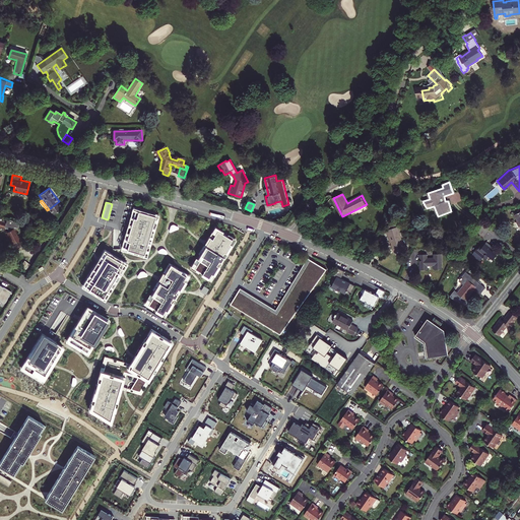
[(156,215),(136,209),(135,213),(124,248),(144,254),(148,244),(156,215)]
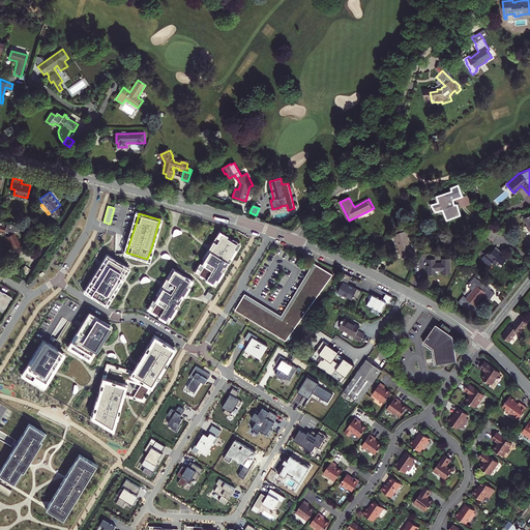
[(21,228),(0,221),(0,231),(8,233),(9,236),(7,237),(13,249),(19,246),(21,245),(16,235),(15,234),(15,232),(18,233),(19,232),(21,228)]
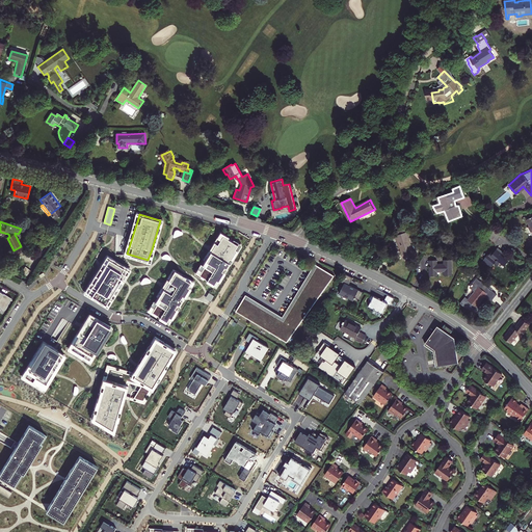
[(407,233),(395,236),(401,256),(407,254),(408,257),(416,255),(415,251),(413,251),(407,233)]
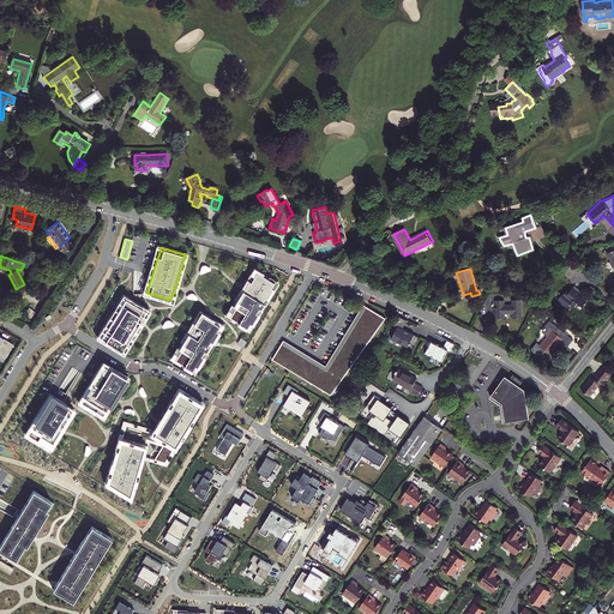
[(275,282),(257,272),(251,282),(248,281),(245,288),(242,292),(245,293),(241,296),(240,295),(233,306),(235,307),(229,317),(246,327),(250,323),(252,324),(258,313),(257,312),(259,307),(260,308),(264,304),(263,302),(265,298),(266,299),(274,289),(271,288),(275,282)]
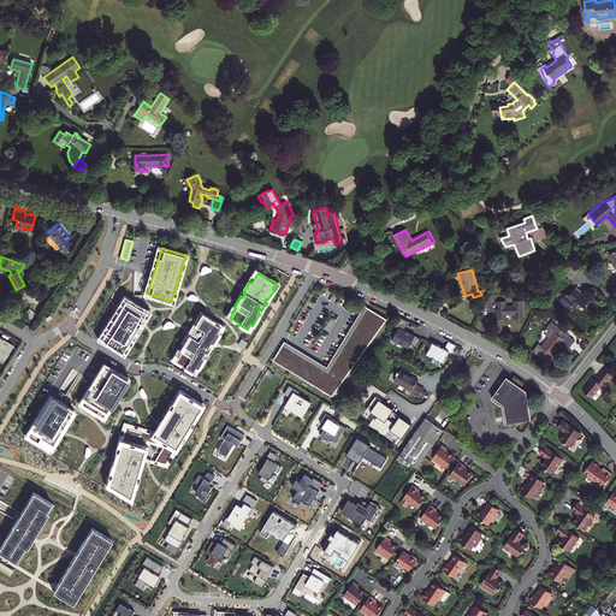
[(22,286),(16,290),(19,296),(25,292),(22,286)]
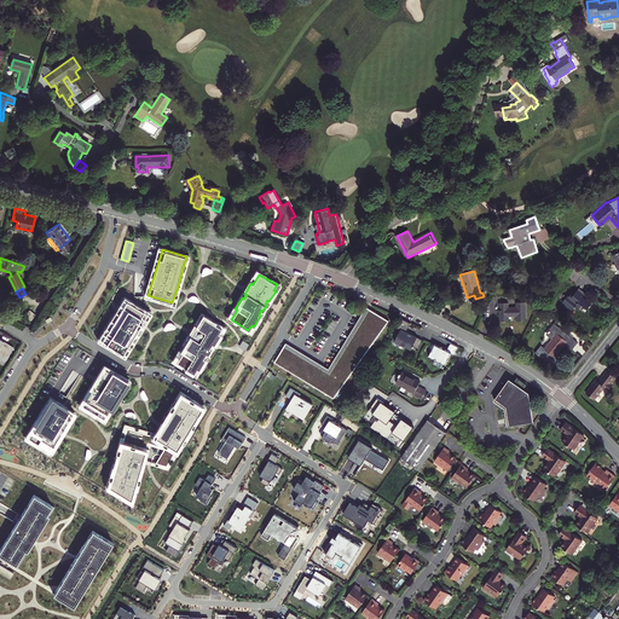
[(570,296),(567,295),(562,302),(572,311),(574,307),(578,310),(582,305),(588,310),(590,305),(582,299),(585,294),(578,288),(573,295),(571,294),(570,296)]
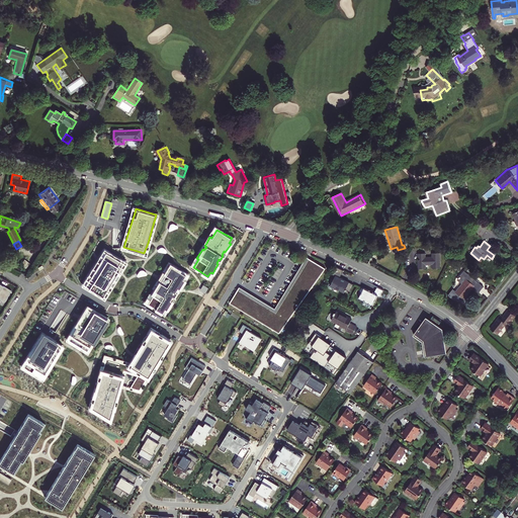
[(123,262),(106,251),(100,261),(85,285),(103,295),(118,271),(123,262)]
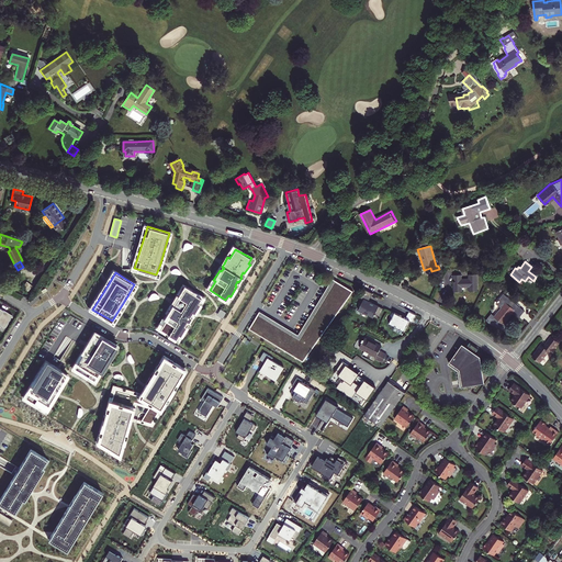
[(461,276),(453,276),(454,292),(462,292),(462,288),(470,288),(470,291),(478,291),(476,274),(470,274),(470,279),(461,280),(461,276)]
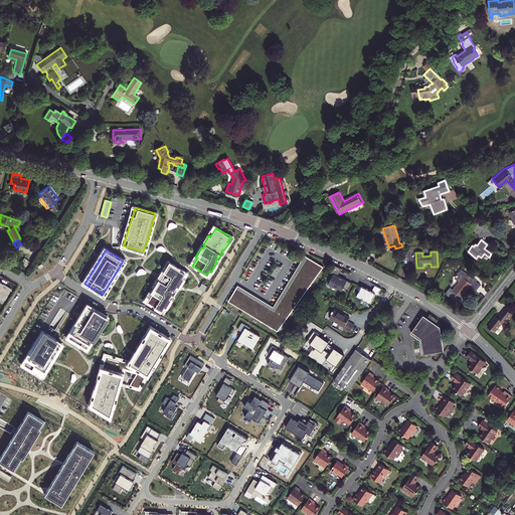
[(323,268),(307,258),(275,311),(236,288),(228,302),(278,332),(323,268)]
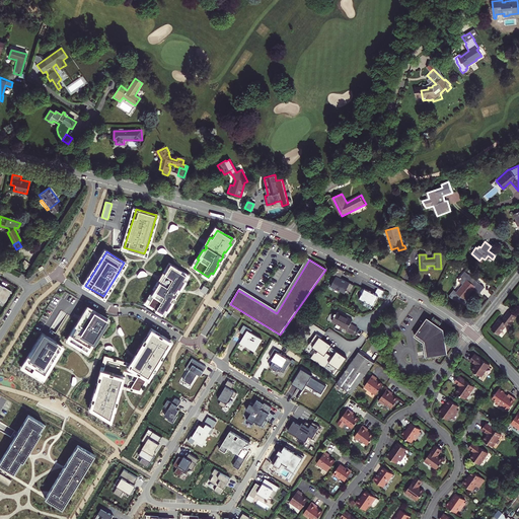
[(186,275),(171,266),(166,274),(164,273),(157,284),(151,294),(153,295),(148,304),(162,312),(165,308),(166,309),(178,290),(184,280),(183,279),(186,275)]
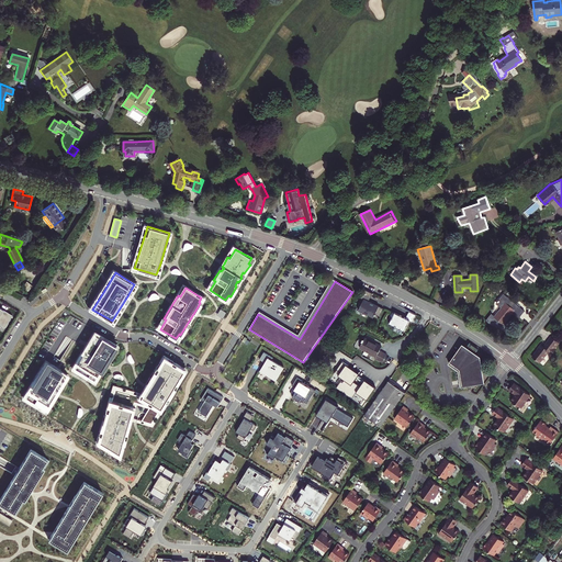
[(372,293),(364,290),(359,298),(363,300),(361,304),(360,303),(357,308),(362,312),(361,313),(367,316),(368,314),(373,317),(374,315),(375,315),(380,317),(383,308),(368,301),(372,293)]
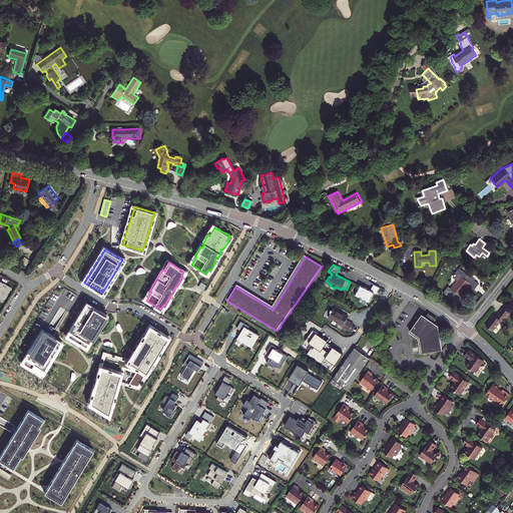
[(469,286),(473,280),(460,270),(454,277),(458,281),(451,290),(460,297),(469,286)]
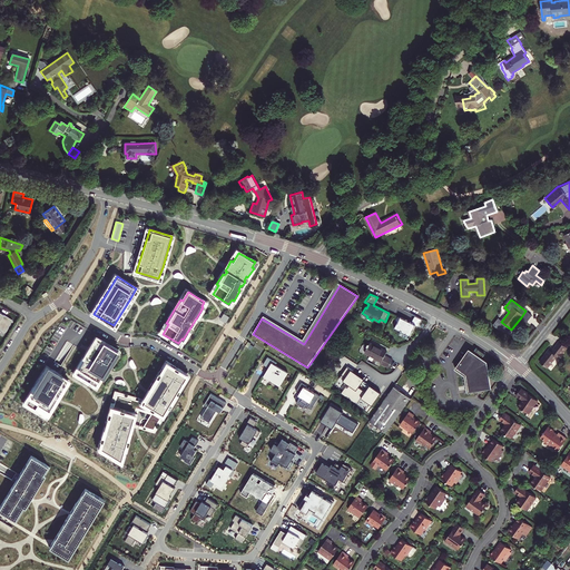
[(527,322),(531,316),(526,311),(521,317),(527,322)]
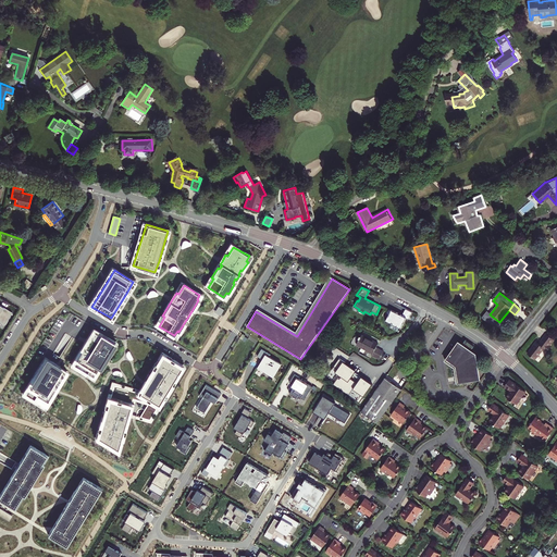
[(12,312),(0,305),(0,320),(5,324),(12,312)]
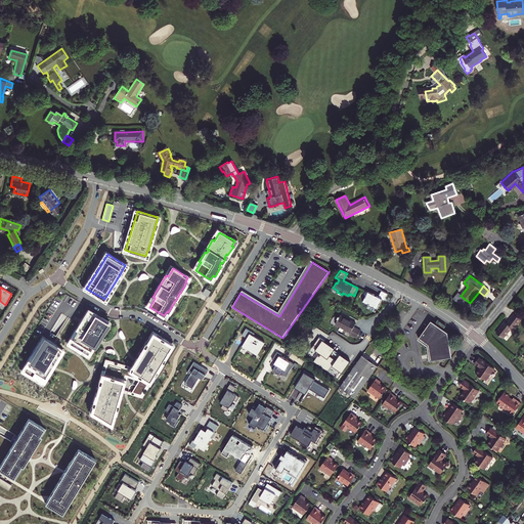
[(211,291),(206,288),(202,294),(208,297),(211,291)]
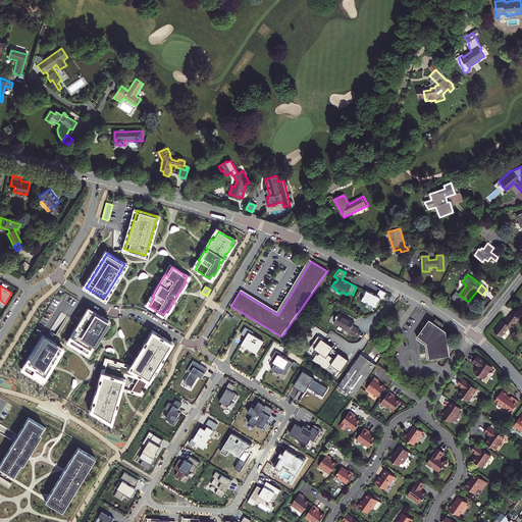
[(386,293),(379,290),(376,296),(371,293),(371,294),(364,290),(362,294),(364,296),(361,301),(366,304),(368,304),(368,303),(377,308),(381,299),(383,300),(386,293)]
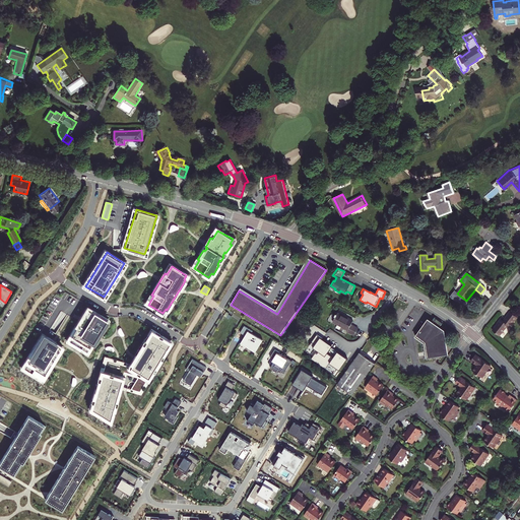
[(107,319),(88,308),(69,340),(87,351),(107,319)]
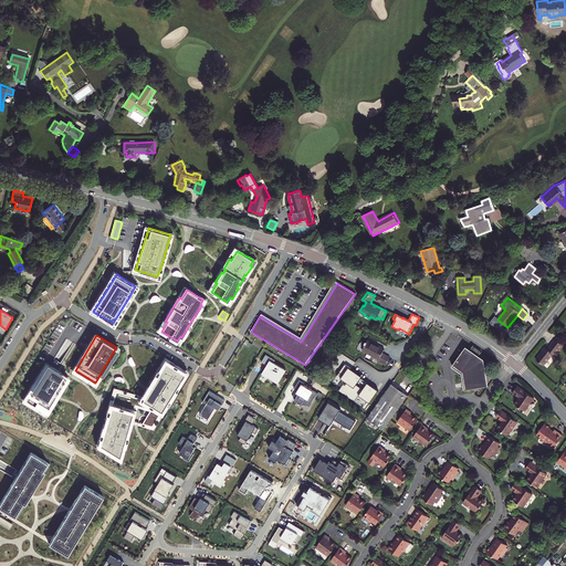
[(558,335),(555,338),(563,344),(565,341),(558,335)]
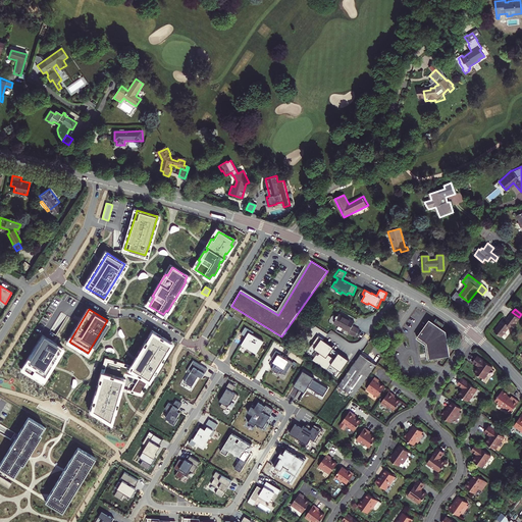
[(501,326),(496,332),(502,336),(510,326),(513,328),(517,324),(516,323),(520,318),(519,317),(512,312),(505,321),(503,320),(500,325),(501,326)]
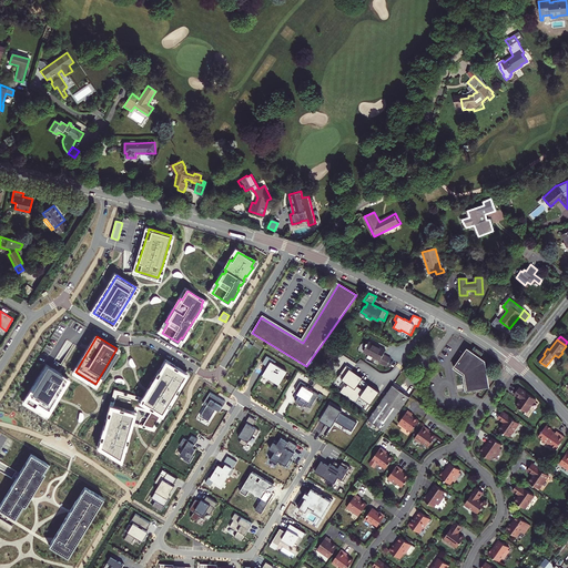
[(383,354),(385,350),(369,341),(368,342),(367,342),(366,344),(367,345),(364,352),(381,359),(379,362),(387,365),(391,358),(383,354)]
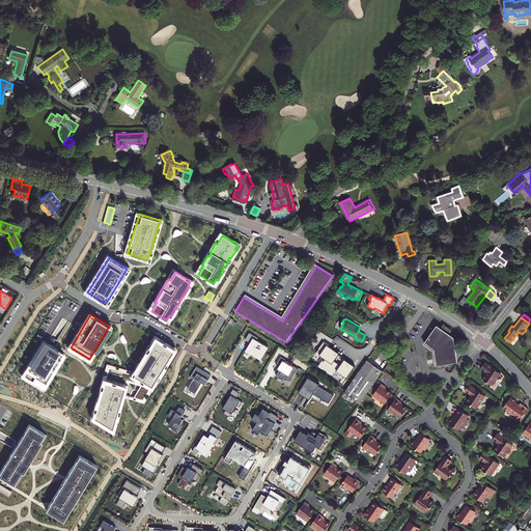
[(452,358),(455,357),(452,337),(450,338),(448,336),(452,332),(445,327),(443,329),(438,336),(435,334),(426,345),(436,353),(439,366),(449,364),(448,361),(453,360),(452,358)]
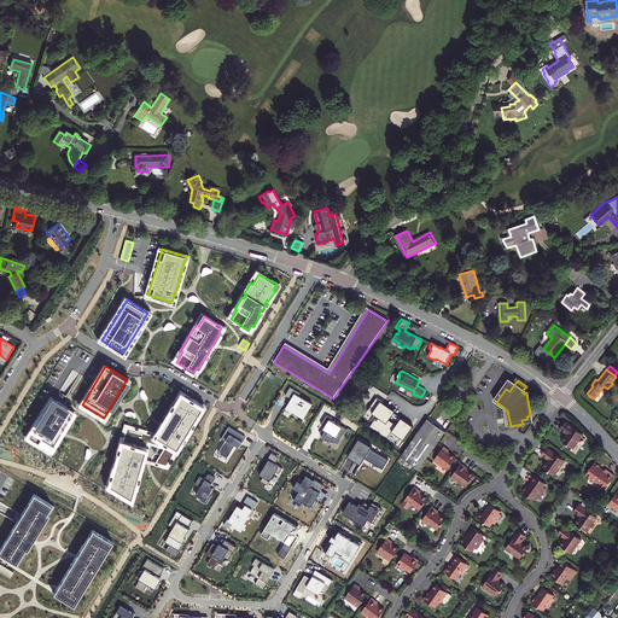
[(293,410),(304,418),(308,412),(313,403),(299,396),(301,394),(291,388),(286,395),(292,398),(286,408),(292,412),(293,410)]
